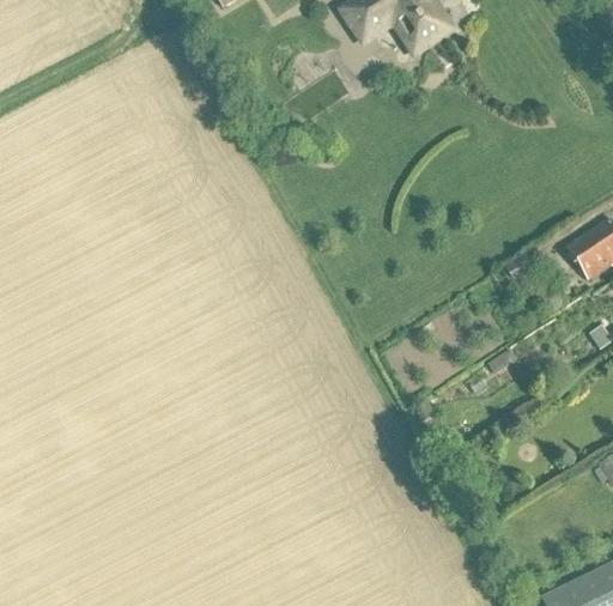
[(416,52),(451,28),(432,0),(354,0),(343,8),(359,34),(390,13),(416,52)]
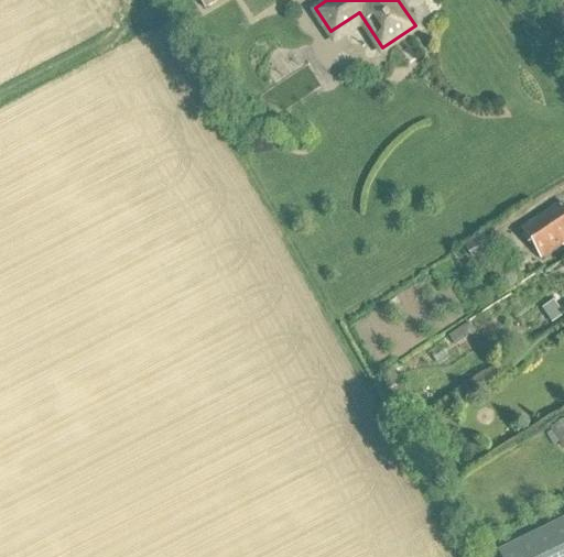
[(563,204),(561,206),(557,201),(521,226),(540,254),(563,238),(563,204)]
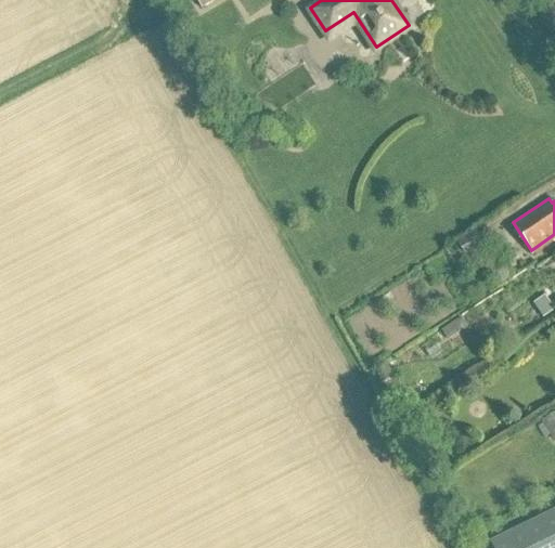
[(482,223),(456,238),(467,255),(492,239),(482,223)]
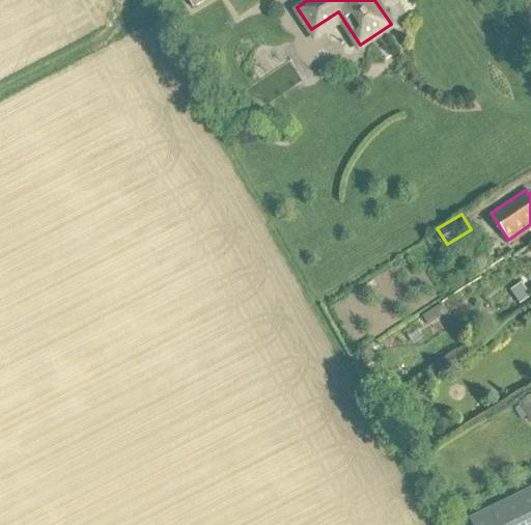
[(520,302),(530,295),(521,280),(510,287),(520,302)]
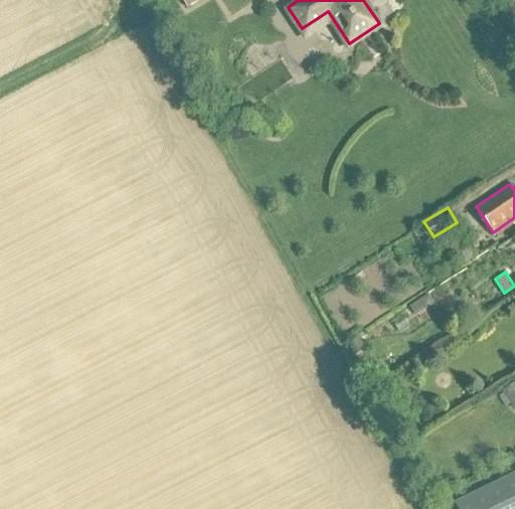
[(514,379),(502,388),(513,406),(514,404),(514,379)]
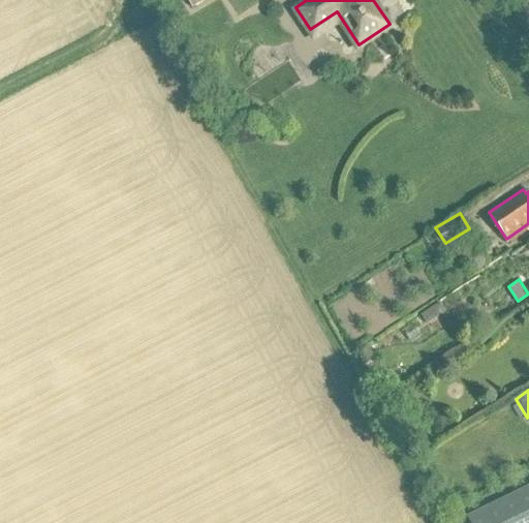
[(528,522),(528,483),(466,515),(470,522),(528,522)]
